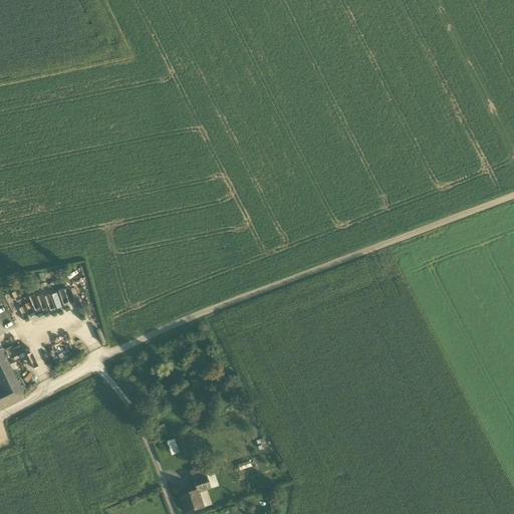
[(0,345),(0,388),(1,390),(0,390),(0,411),(25,399),(2,349),(0,345)]
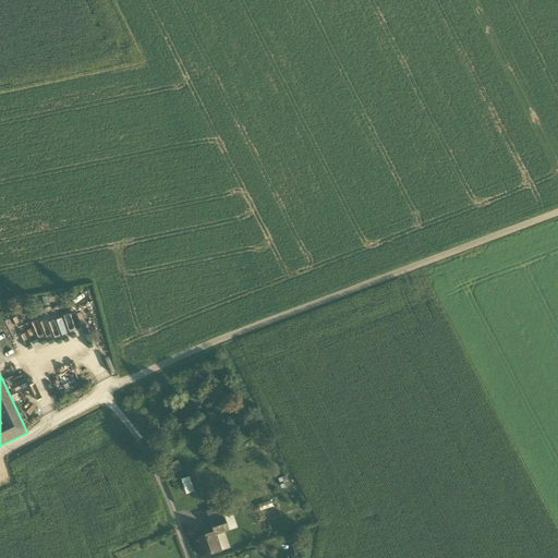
[(178,461),(166,468),(170,476),(182,470),(178,461)]
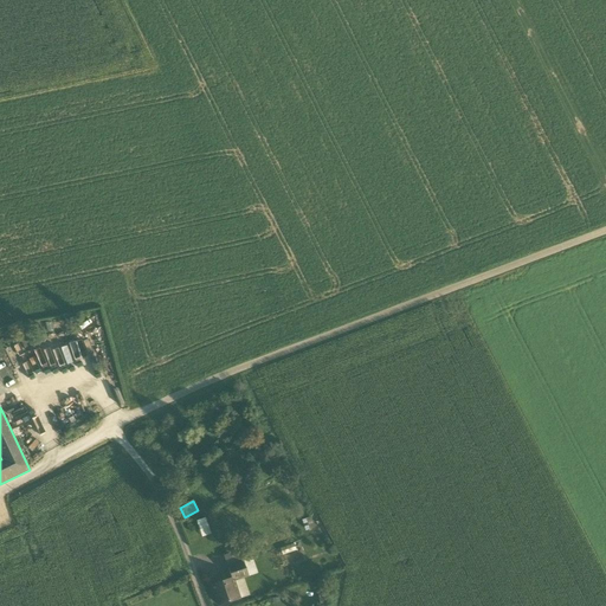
[(212,534),(205,517),(197,521),(202,537),(212,534)]
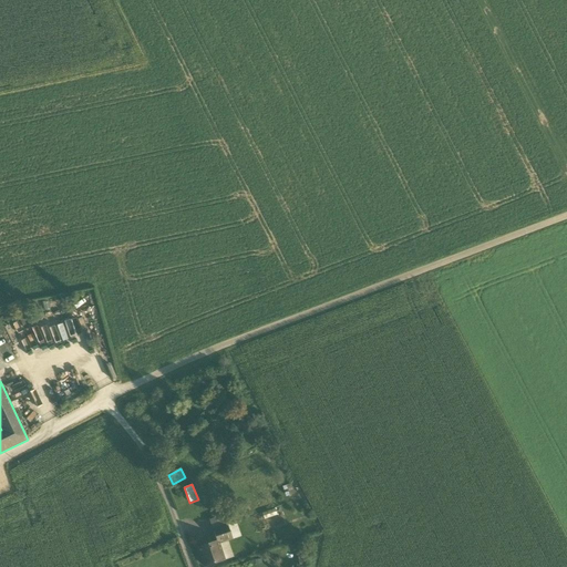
[(295,494),(291,484),(282,486),(286,497),(295,494)]
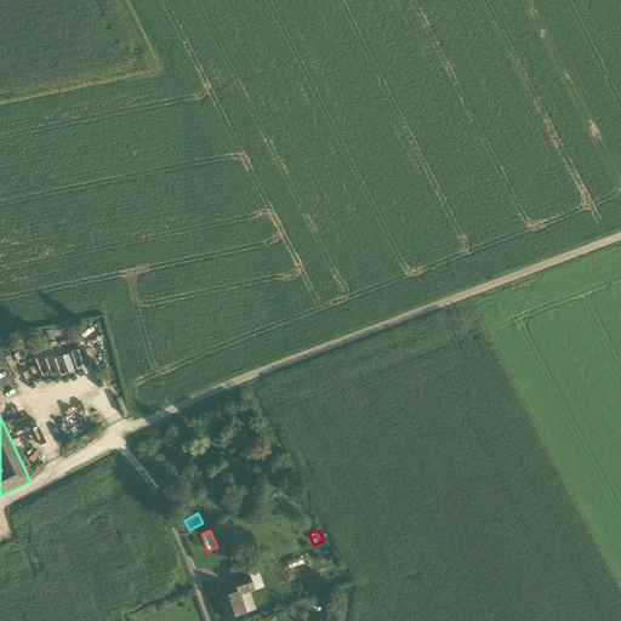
[(301,557),(288,562),(290,569),(303,564),(301,557)]
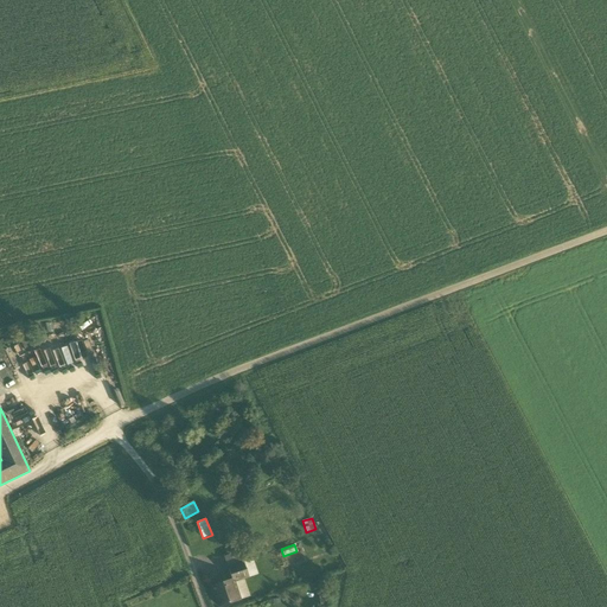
[(228,567),(244,562),(241,551),(224,556),(228,567)]
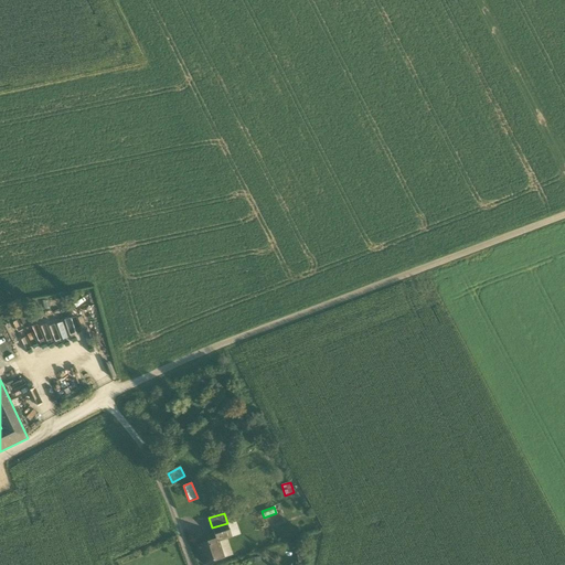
[(235,520),(227,523),(232,537),(241,535),(235,520)]
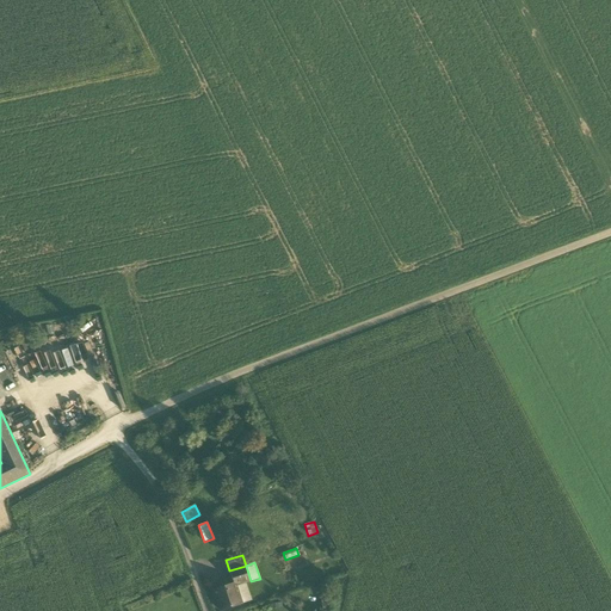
[(234,582),(236,586),(246,584),(251,581),(246,566),(229,571),(233,582),(234,582)]
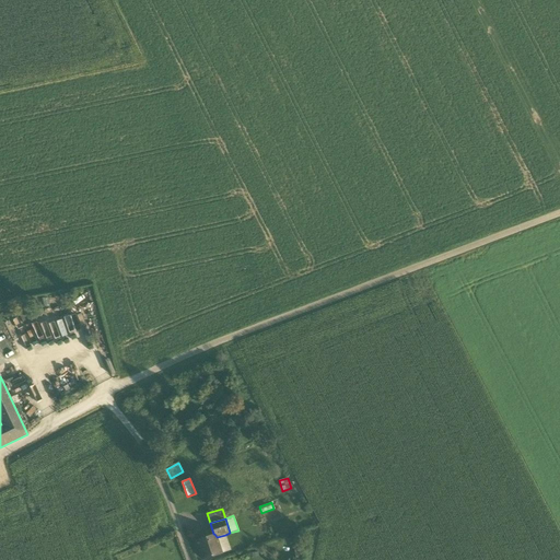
[(196,540),(202,559),(222,553),(217,537),(214,534),(213,534),(196,540)]
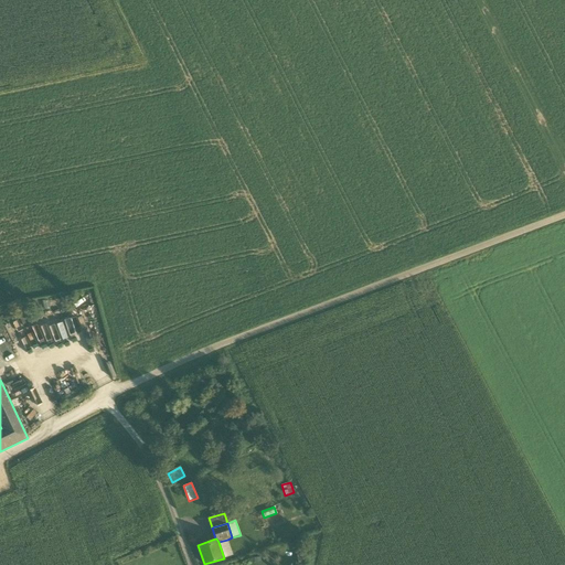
[(233,555),(227,540),(219,542),(224,558),(233,555)]
